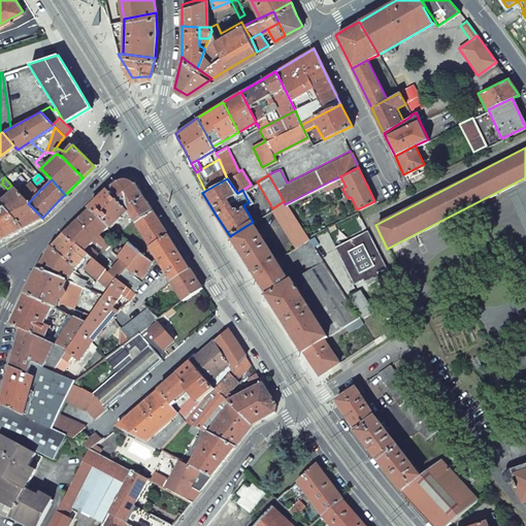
[(107,189),(128,211),(132,219),(134,222),(153,210),(143,195),(135,184),(116,181),(107,189)]
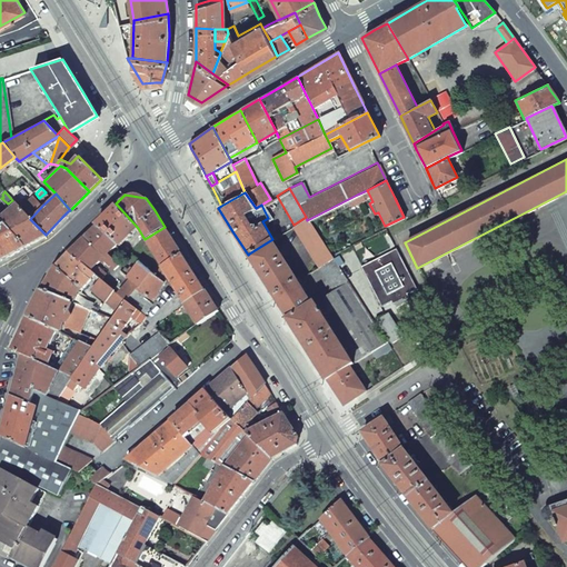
[(20,208),(30,219),(42,206),(33,196),(20,208)]
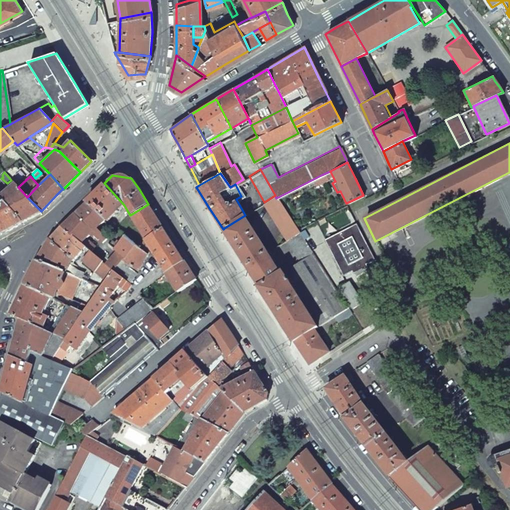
[(15,183),(0,194),(0,198),(21,221),(24,219),(41,211),(27,197),(18,187),(15,183)]
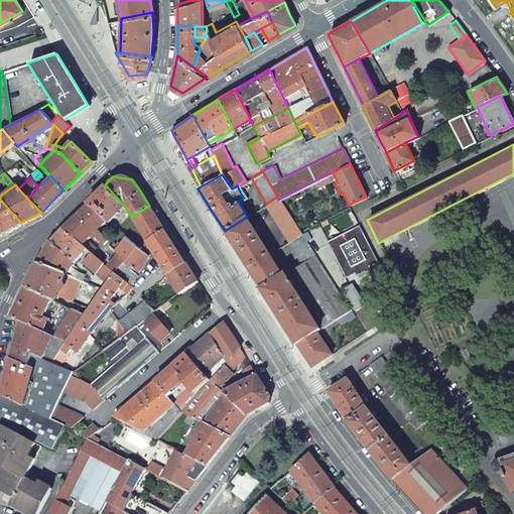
[(96,193),(86,203),(106,220),(106,221),(108,223),(125,207),(105,184),(96,193)]
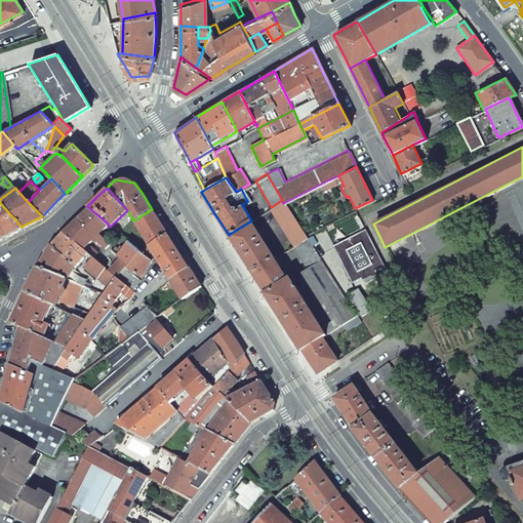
[(269,209),(292,245),(306,237),(283,203),(282,200),(271,207),(269,209)]
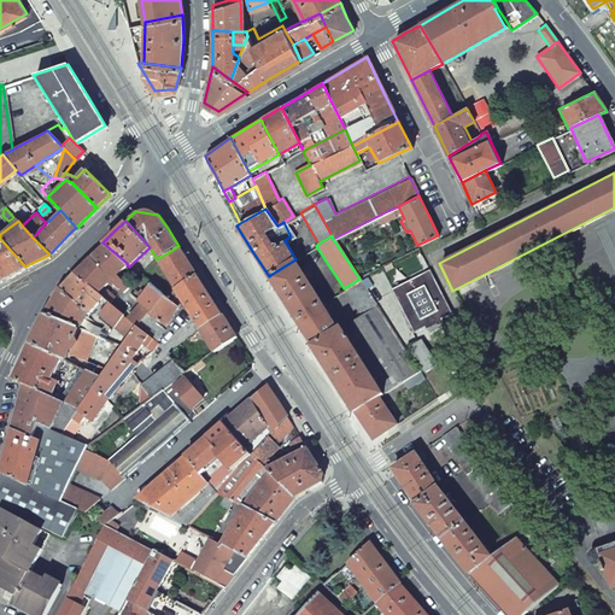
[(0,280),(25,267),(0,239),(0,280)]
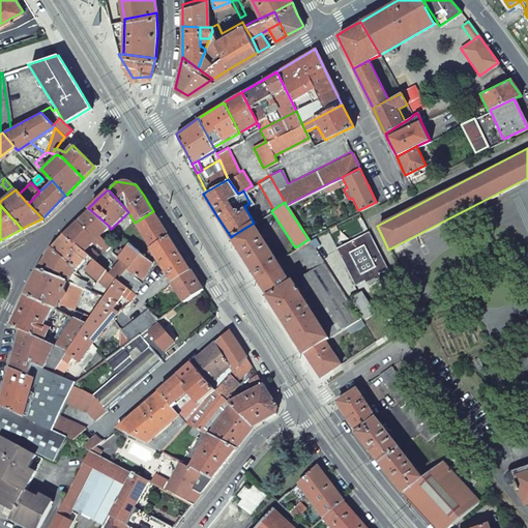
[(76,221),(106,246),(106,245),(107,242),(106,241),(104,239),(100,238),(98,239),(101,237),(99,235),(109,226),(88,208),(86,210),(76,221)]
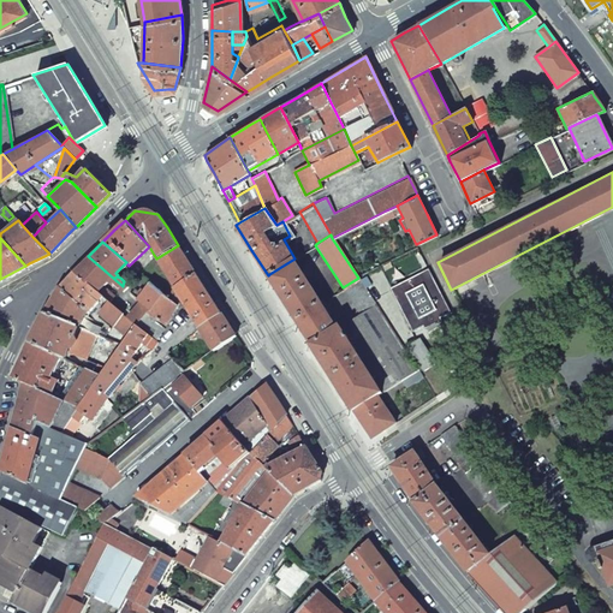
[(178,245),(156,259),(172,286),(195,272),(180,249),(178,245)]
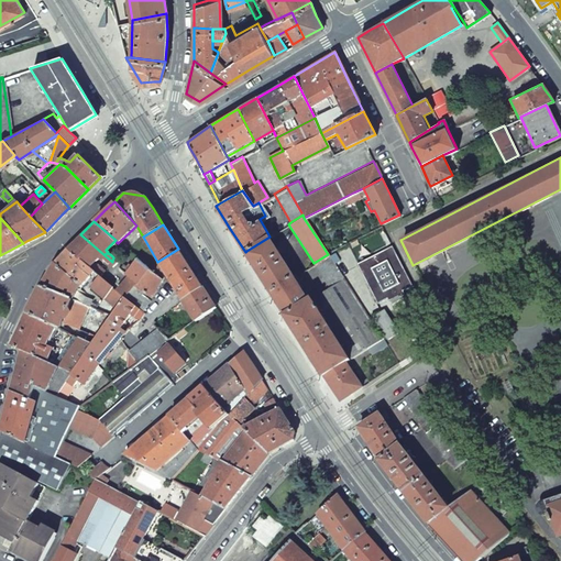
[(112,262),(80,234),(78,237),(67,248),(88,265),(96,259),(99,262),(102,260),(105,262),(106,263),(108,264),(111,263),(112,262)]
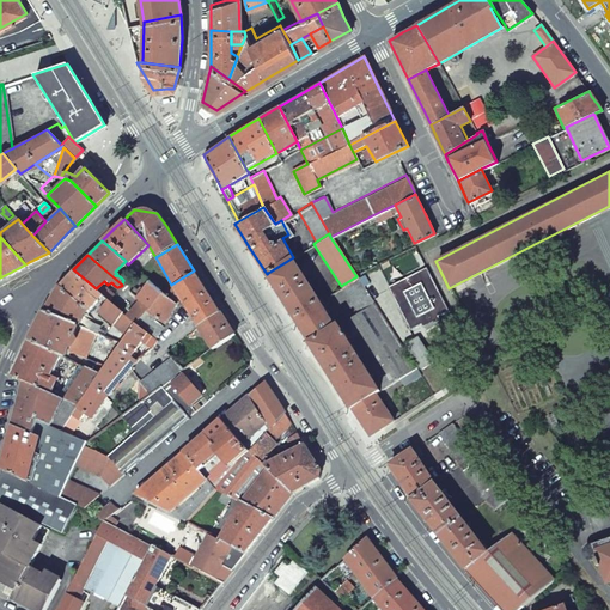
[(273,281),(293,316),(319,300),(293,257),(268,273),(273,281)]
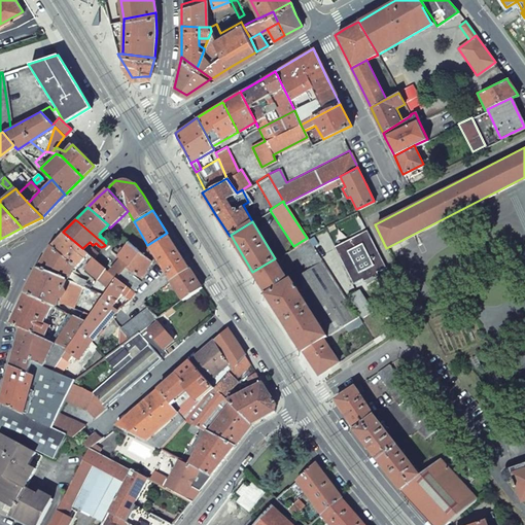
[(365,229),(333,245),(352,283),(385,267),(365,229)]
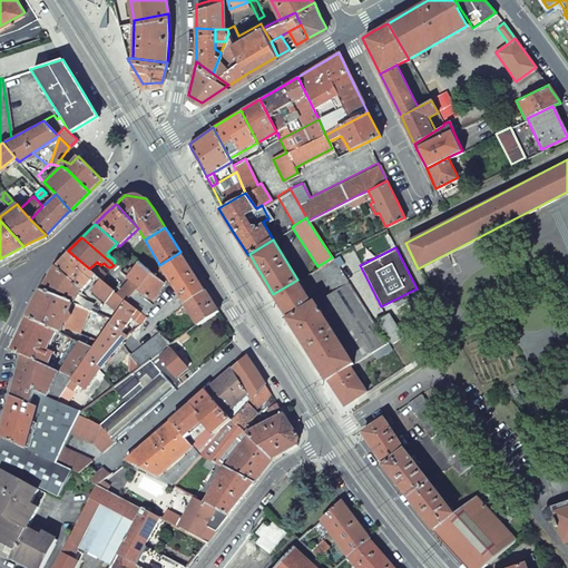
[(80,289),(81,290),(95,274),(90,270),(89,268),(68,251),(54,266),(80,289)]
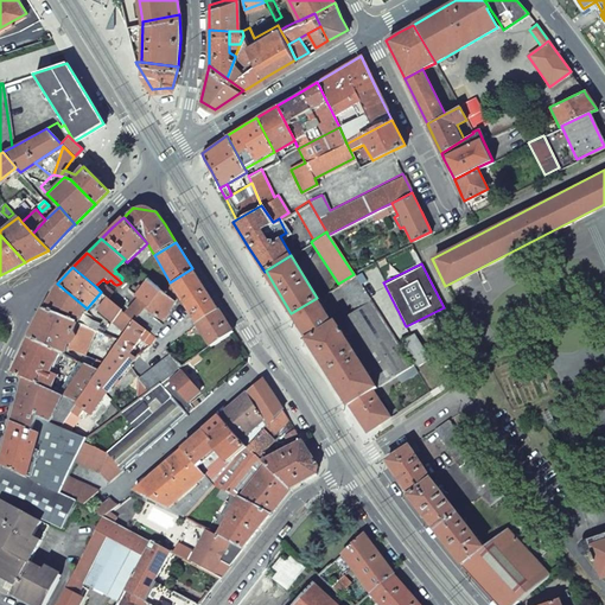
[(170,282),(174,288),(189,312),(195,322),(217,309),(210,297),(195,273),(192,268),(170,282)]
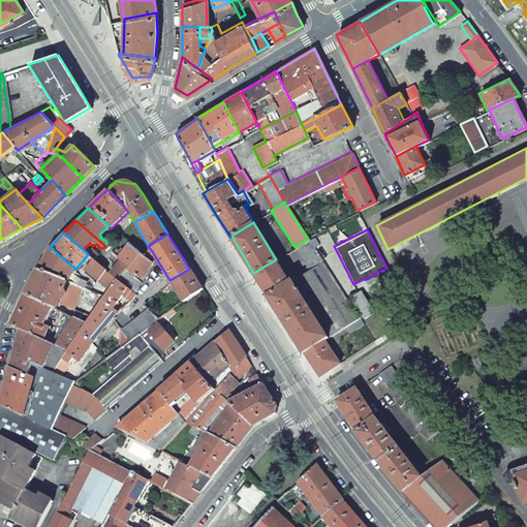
[(308,239),(295,247),(308,269),(321,260),(308,239)]
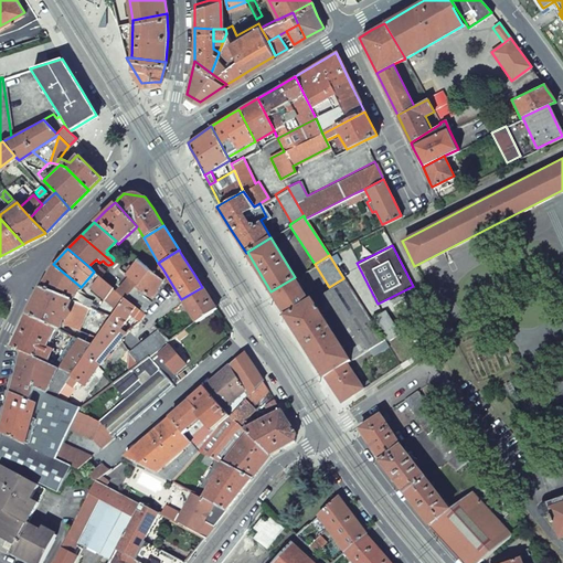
[(136,258),(124,273),(127,276),(136,284),(148,269),(136,258)]
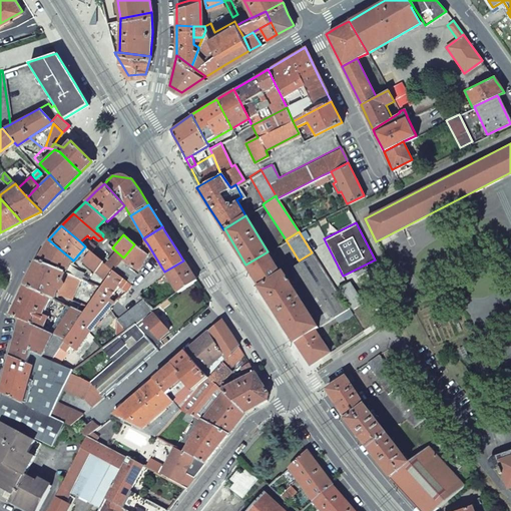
[(81,242),(85,246),(89,249),(90,250),(94,245),(85,237),(80,241),(81,242)]
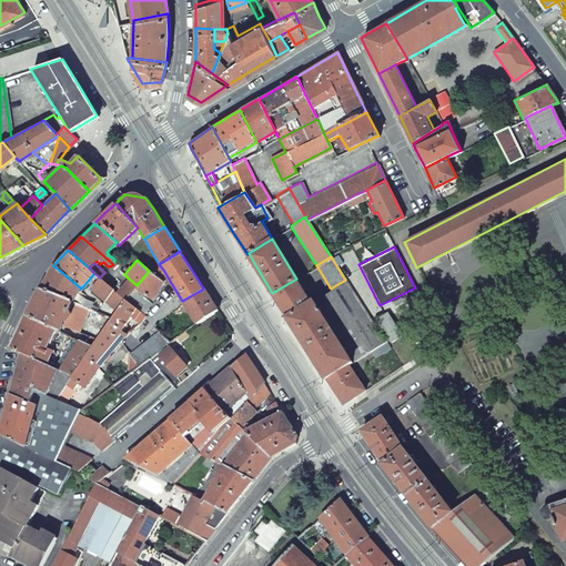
[(159,264),(149,271),(158,278),(163,270),(159,264)]
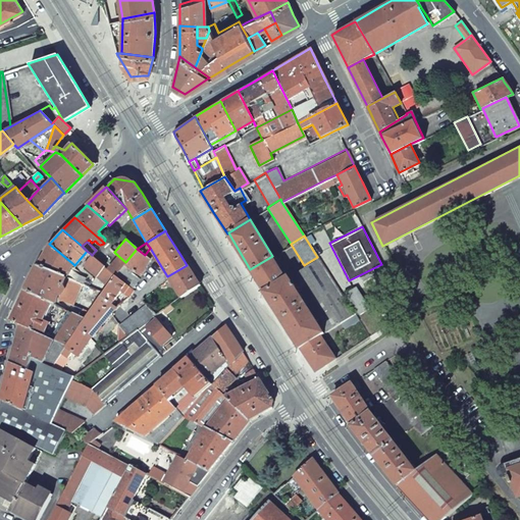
[(39,259),(67,274),(71,267),(73,264),(49,244),(47,247),(39,259)]
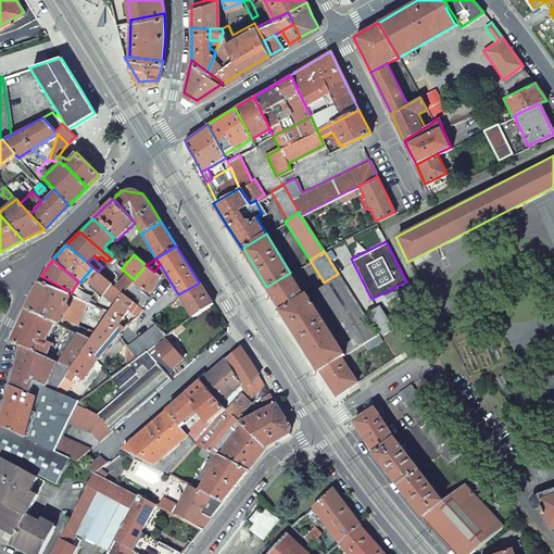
[(134,279),(131,281),(142,289),(149,293),(161,273),(159,272),(158,274),(154,272),(146,265),(134,279)]
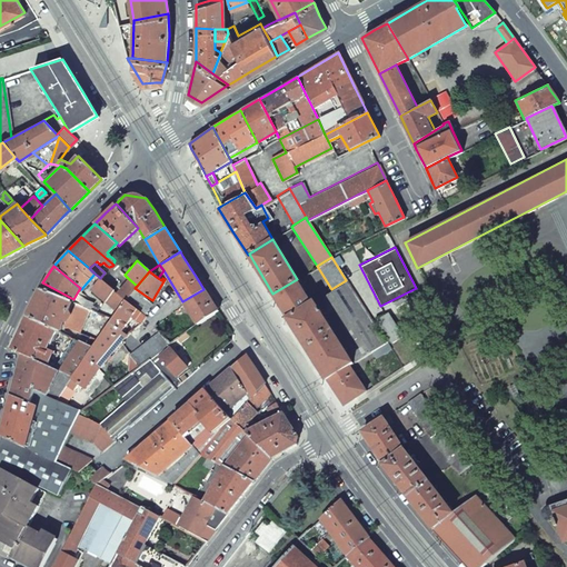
[(99,277),(90,287),(103,299),(113,289),(99,277)]
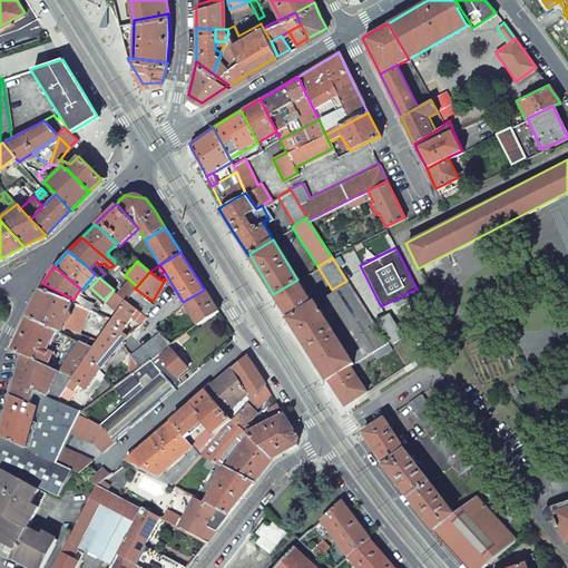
[(119,290),(116,292),(125,300),(135,289),(137,286),(128,278),(119,290)]
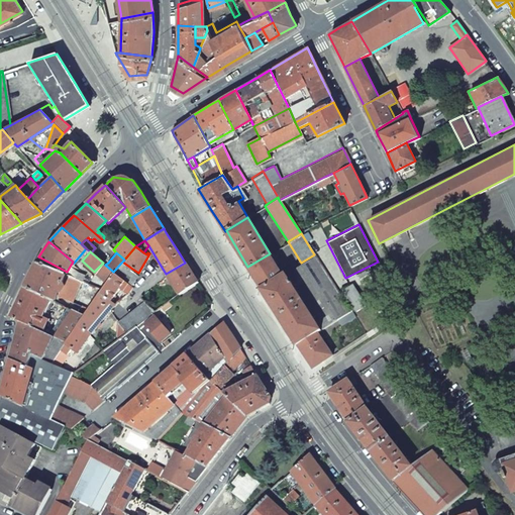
[(284,274),(270,253),(247,267),(254,277),(262,287),(284,274)]
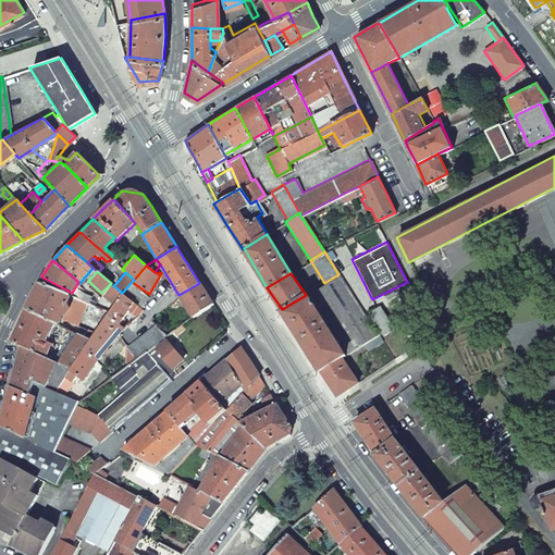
[(324,283),(306,295),(345,354),(348,352),(362,343),(378,332),(338,274),(324,283)]
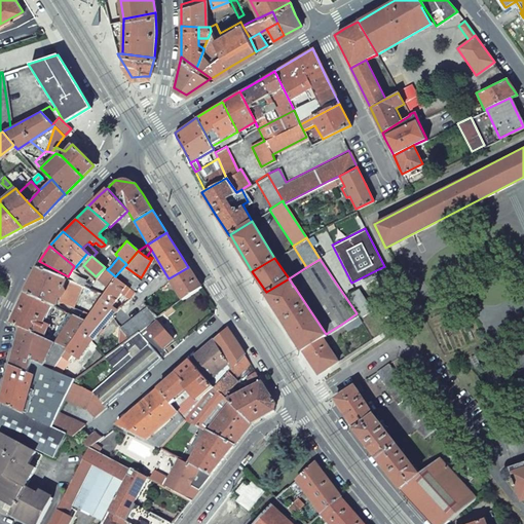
[(51,304),(55,306),(58,301),(59,298),(68,276),(39,261),(24,291),(51,304)]
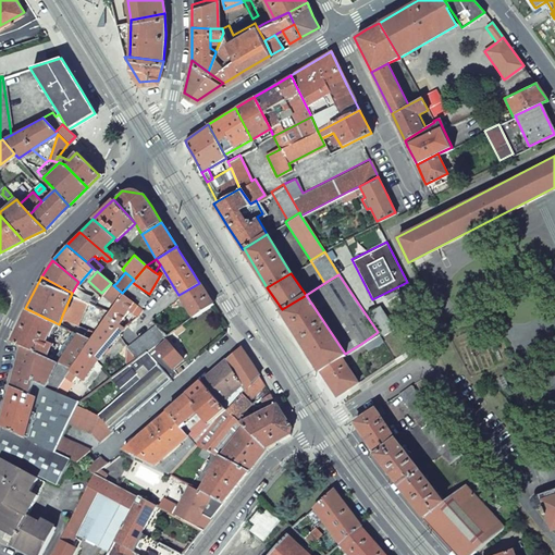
[(137,304),(139,307),(148,296),(140,291),(143,290),(132,282),(122,293),(137,304)]
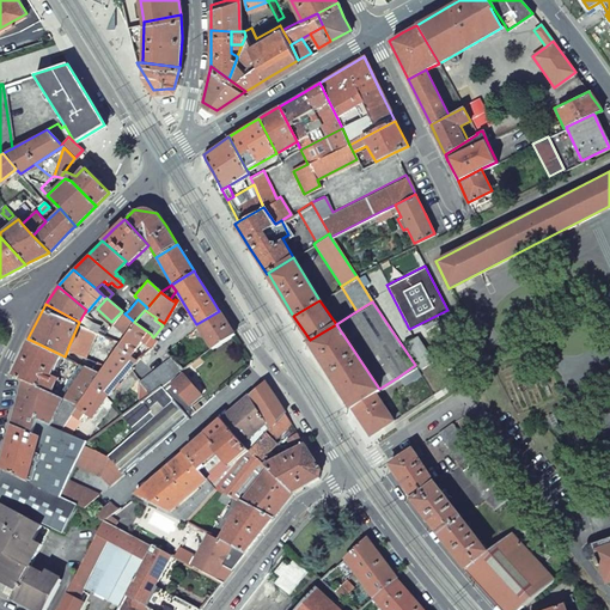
[(111,322),(126,334),(134,322),(124,313),(122,311),(111,322)]
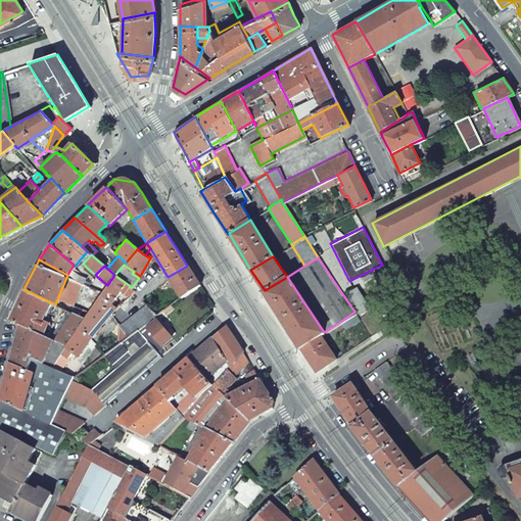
[(167,280),(180,298),(199,284),(188,268),(187,266),(168,277),(166,278),(167,280)]
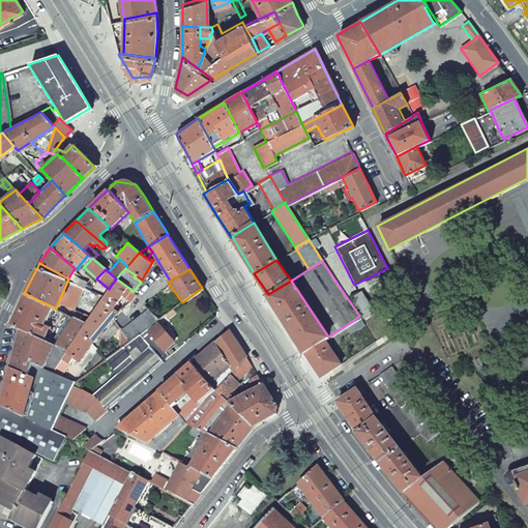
[(72,271),(68,279),(75,283),(83,287),(86,289),(88,286),(85,284),(86,282),(81,279),(72,271)]
